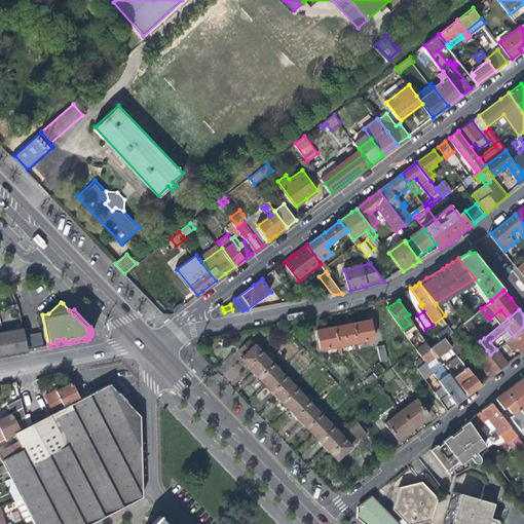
[(411,317),(409,314),(405,316),(410,324),(414,322),(411,317)]
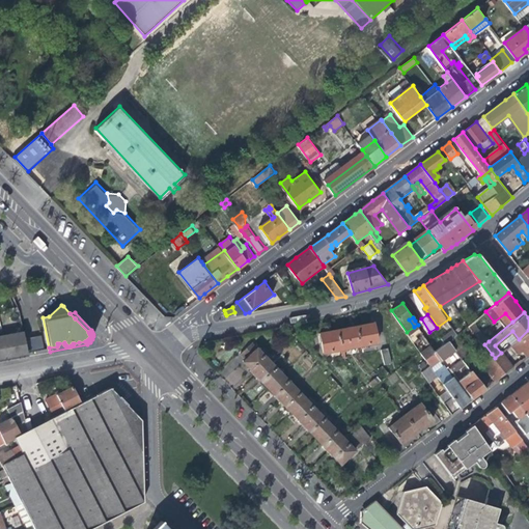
[(368,322),(356,325),(360,344),(369,342),(369,345),(379,344),(373,322),(368,322)]
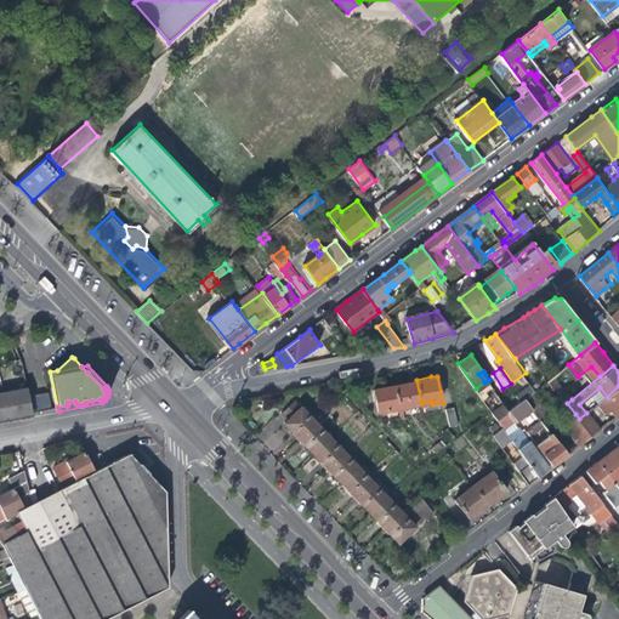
[(408,381),(395,384),(399,407),(421,403),(416,380),(408,381)]
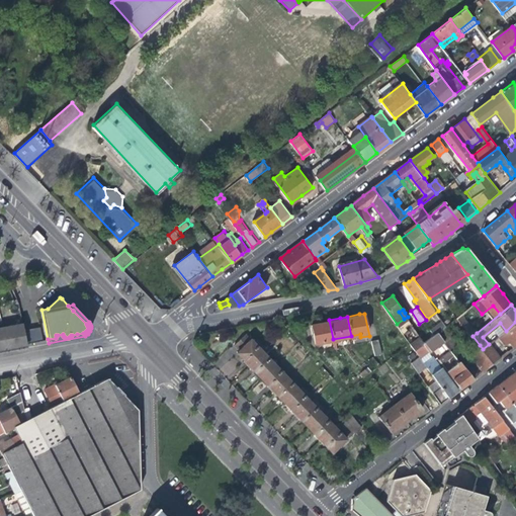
[(444,319),(439,323),(442,328),(444,327),(448,324),(444,319)]
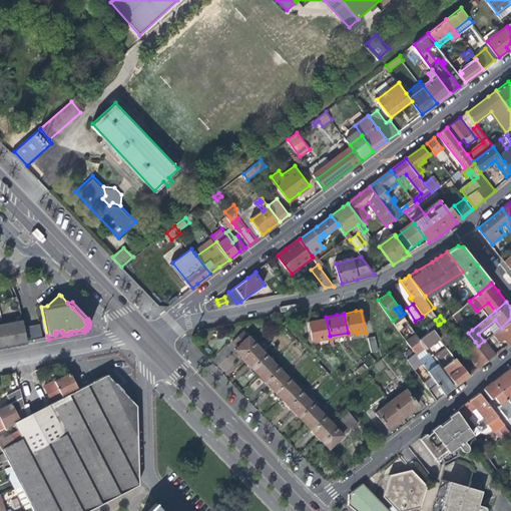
[(313,339),(330,336),(326,317),(317,319),(310,320),(313,339)]
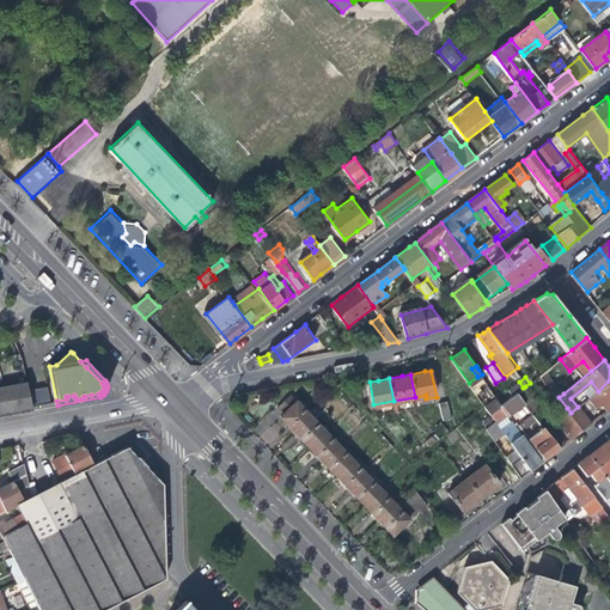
[(0,410),(4,410),(32,406),(29,389),(28,380),(0,385),(0,410)]
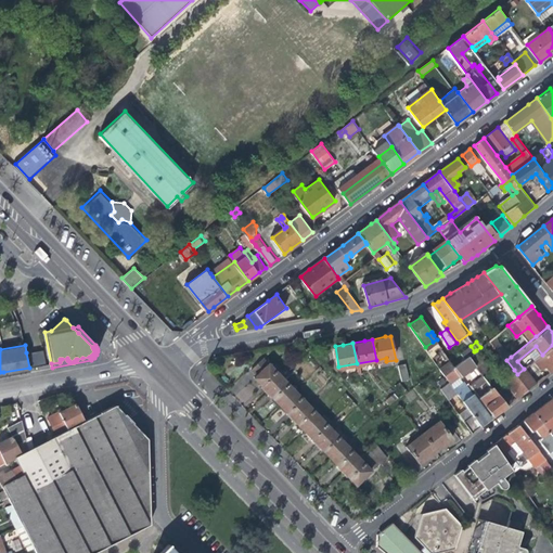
[(552,345),(542,355),(536,359),(541,367),(545,363),(551,371),(552,370),(552,345)]
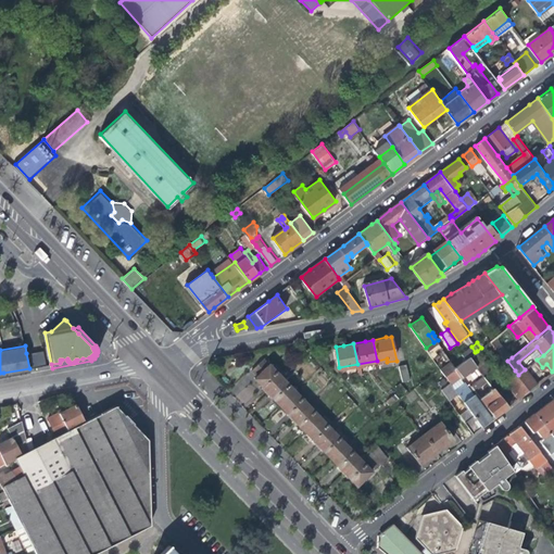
[(463,353),(467,359),(470,356),(475,352),(471,347),(463,353)]
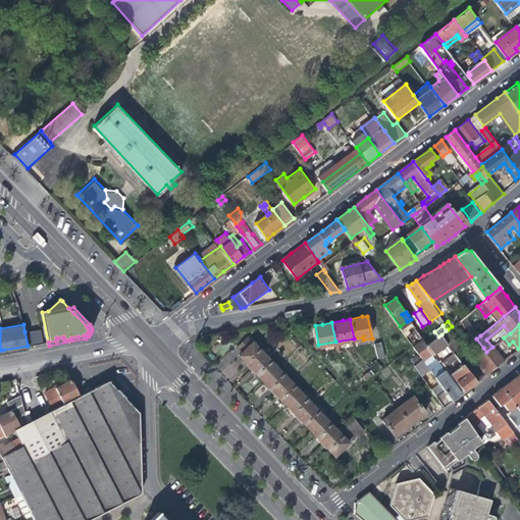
[(469,330),(476,339),(480,335),(473,326),(469,330)]
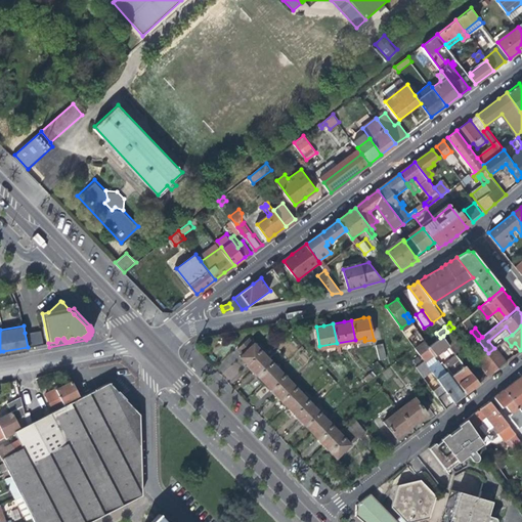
[(40,330),(31,332),(25,333),(28,347),(36,346),(43,344),(40,330)]
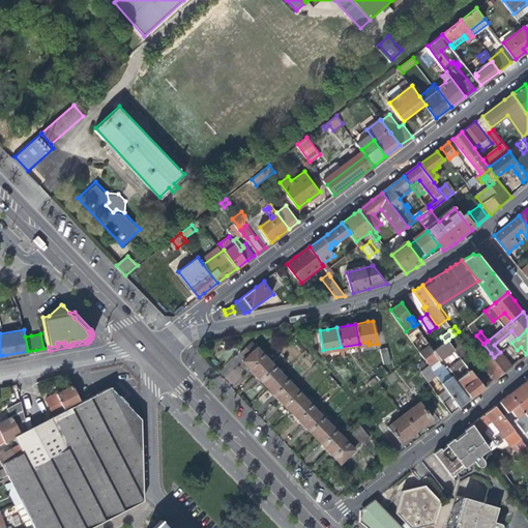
[(468,350),(455,334),(452,335),(448,340),(456,349),(461,355),(462,357),(466,361),(471,369),(485,386),(490,382),(466,352),(468,350)]
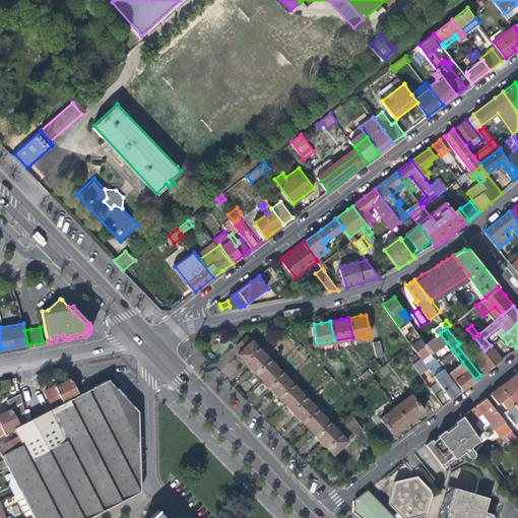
[(433,353),(447,342),(440,333),(437,335),(434,337),(427,342),(416,350),(422,358),(431,351),(433,353)]
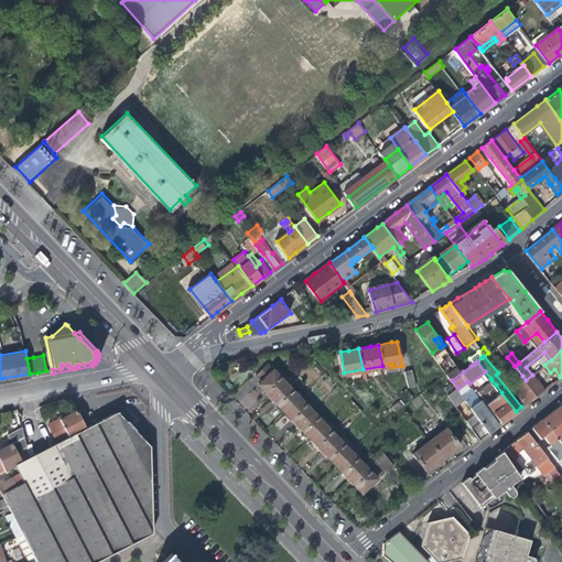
[(265,389),(272,397),(288,382),(274,369),(273,370),(267,363),(255,374),(262,381),(259,384),(265,389)]
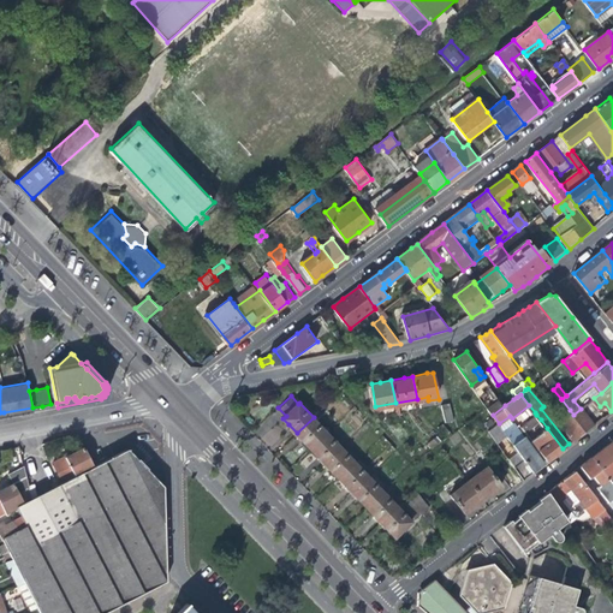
[(488,408),(493,415),(505,405),(500,399),(488,408)]
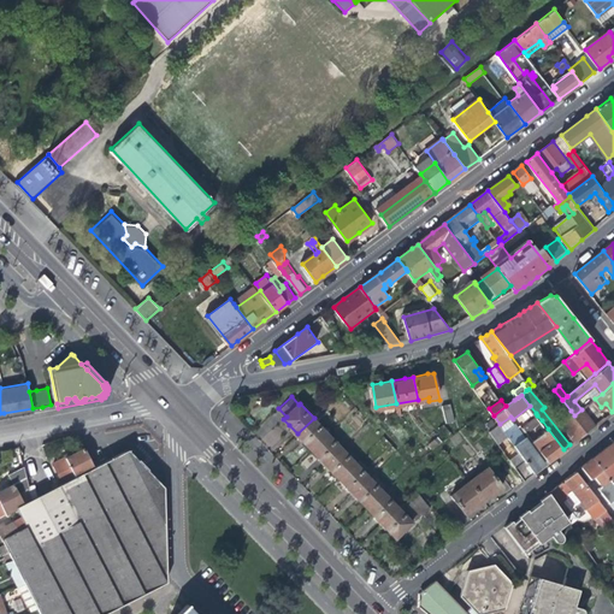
[(443,408),(446,421),(454,420),(450,406),(443,408)]
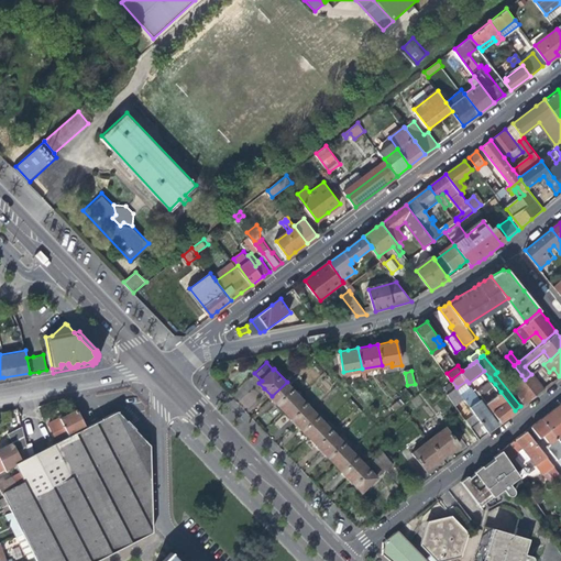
[(0,382),(4,382),(20,378),(30,377),(30,373),(3,377),(0,377),(0,382)]
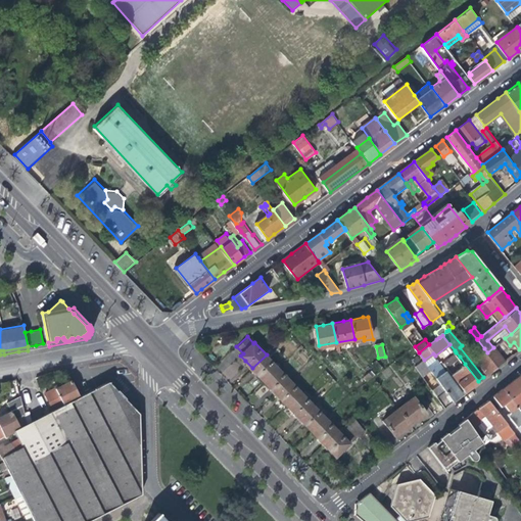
[(494,346),(493,347),(487,352),(498,367),(506,361),(502,356),(494,346)]
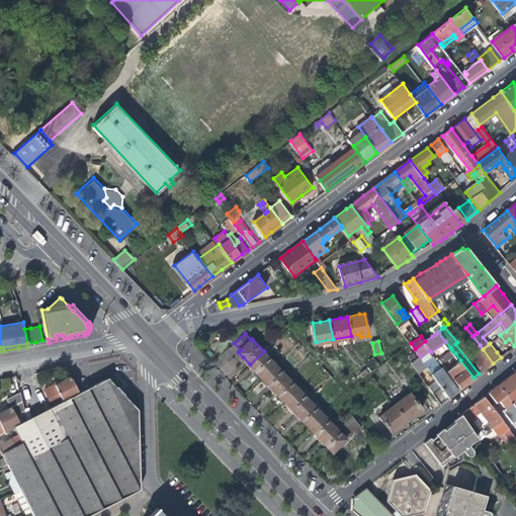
[(484,370),(493,363),(483,349),(480,345),(469,353),(484,370)]
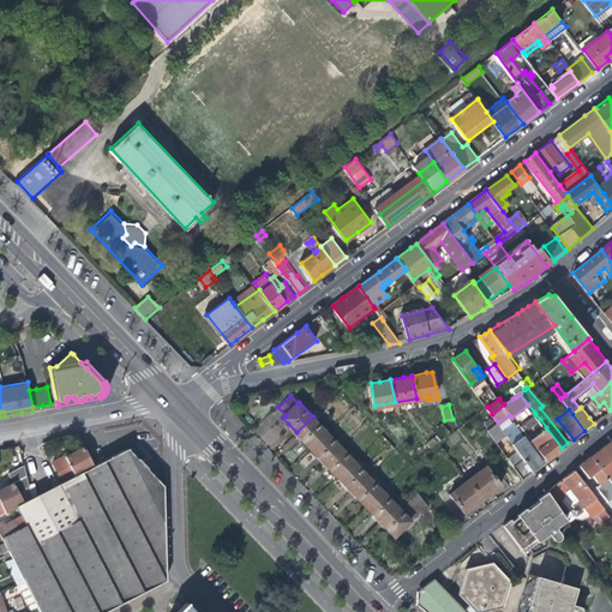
[(520,423),(522,425),(535,414),(534,412),(520,423)]
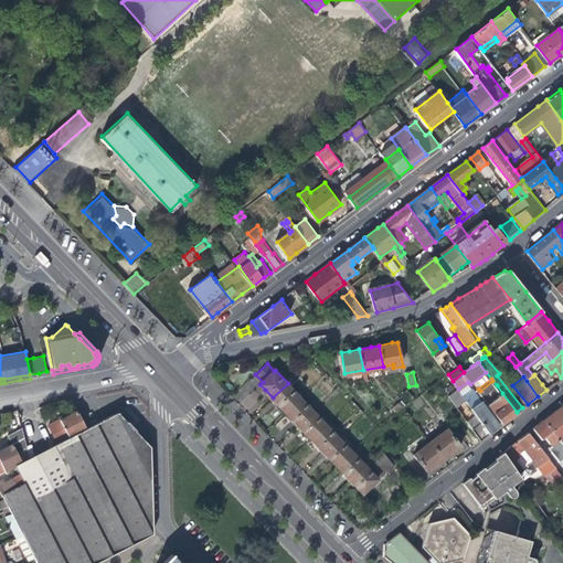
[(550,379),(542,384),(546,390),(554,383),(550,379)]
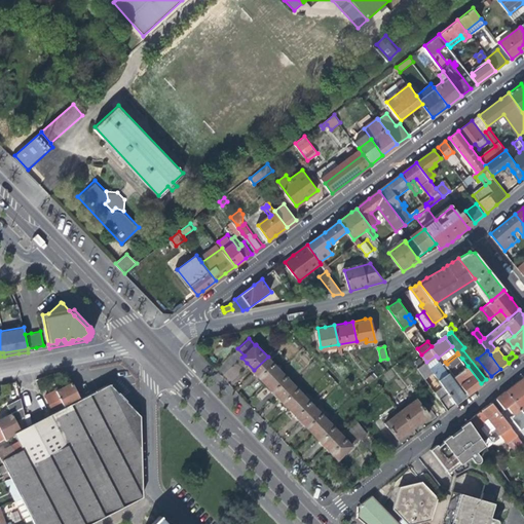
[(453,366),(462,359),(458,354),(447,364),(469,394),(481,383),(468,366),(458,373),(453,366)]
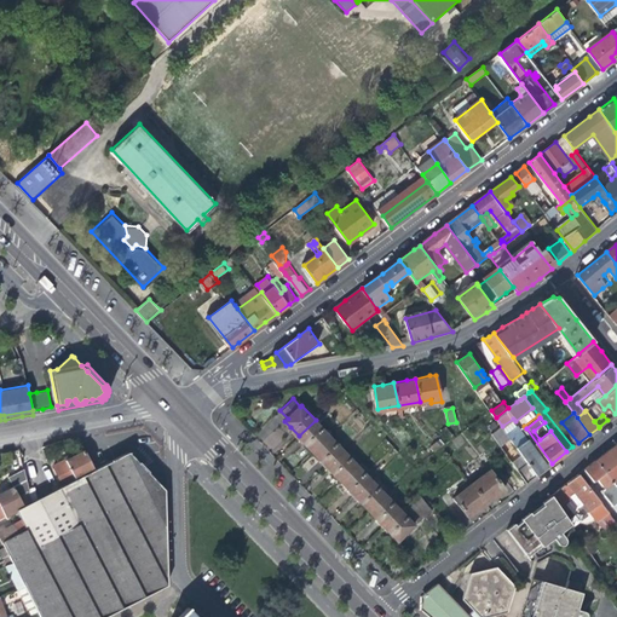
[(329,434),(316,420),(299,436),(305,443),(313,451),(329,434)]
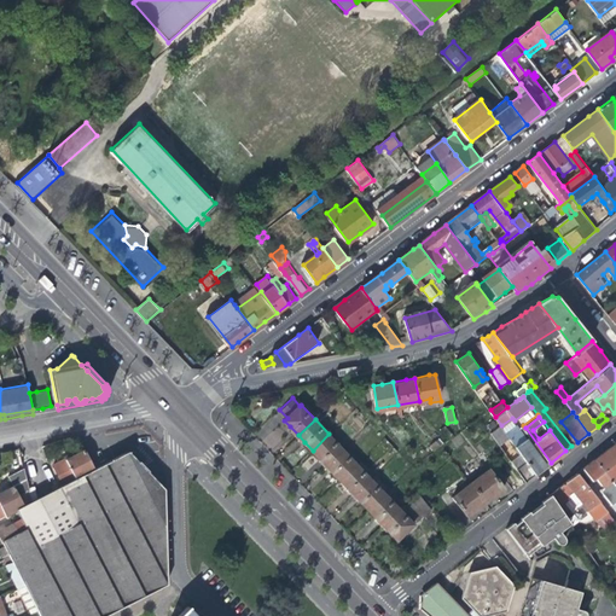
[(522,454),(536,474),(547,465),(519,426),(515,429),(516,430),(509,435),(506,433),(506,431),(501,425),(490,433),(500,445),(510,437),(522,454)]
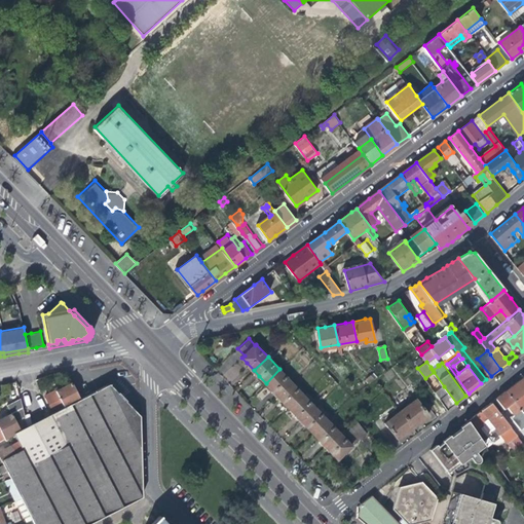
[(442,363),(441,362),(431,368),(433,370),(439,366),(438,365),(442,363)]
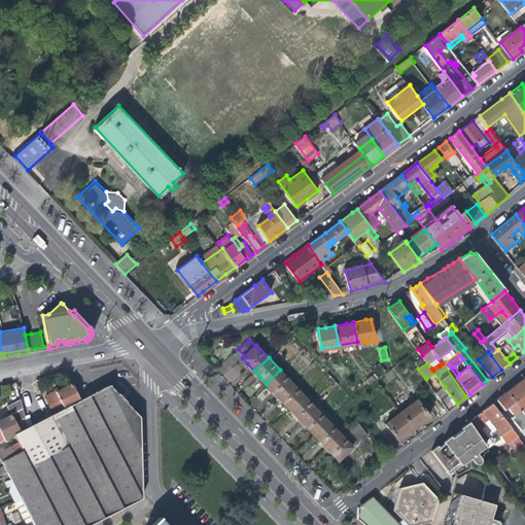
[(292,382),(280,370),(267,384),(272,389),(278,396),(292,382)]
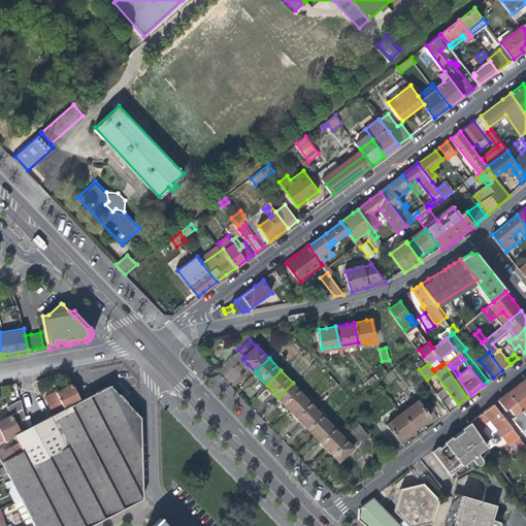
[(525,380),(523,382),(510,391),(525,411),(525,380)]
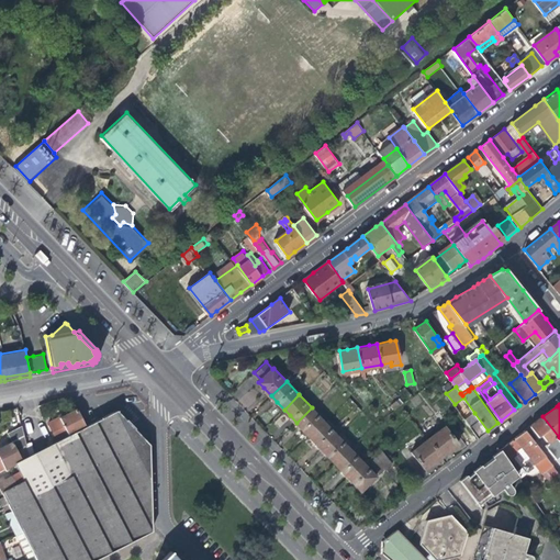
[(325,422),(312,407),(297,423),(302,428),(310,436),(325,422)]
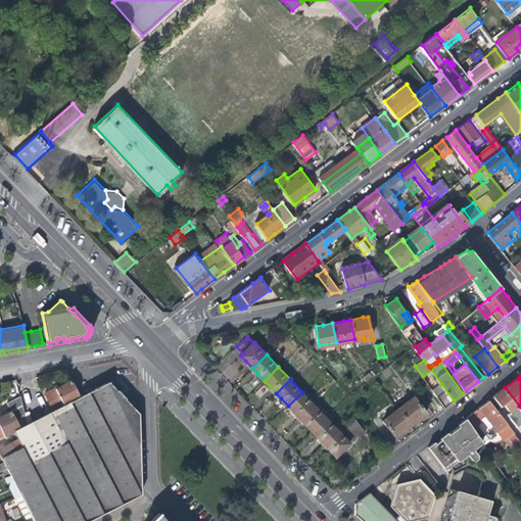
[(72,380),(55,388),(64,405),(81,396),(72,380)]
